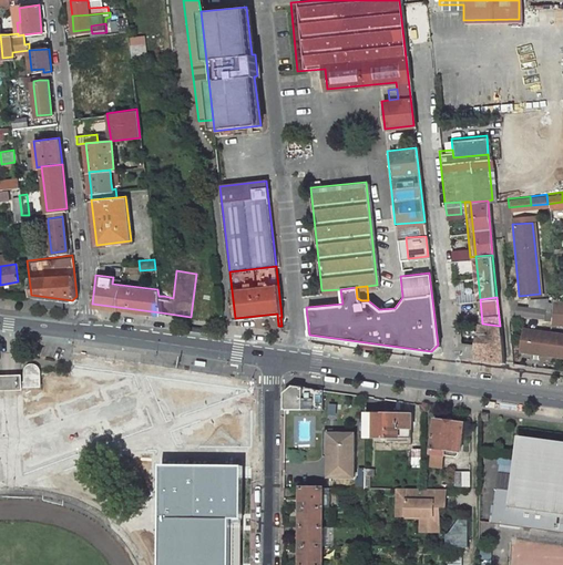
[(515,314),(542,318),(545,299),(529,300),(528,306),(517,305),(515,314)]
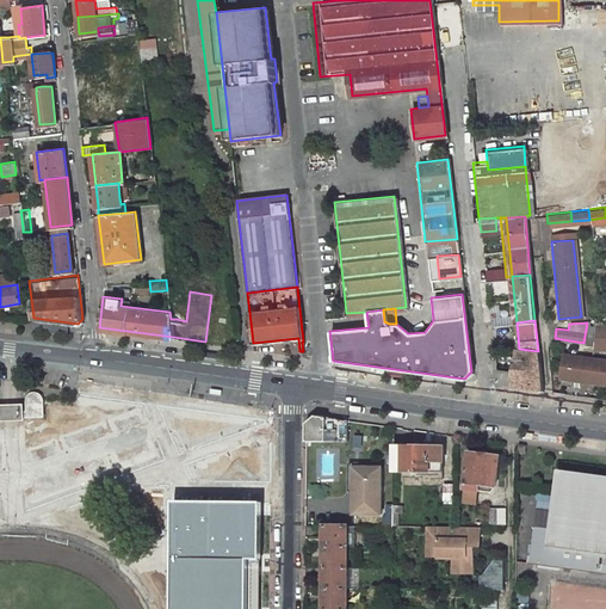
[(589,348),(605,348),(605,326),(591,327),(591,337),(589,337),(589,348)]
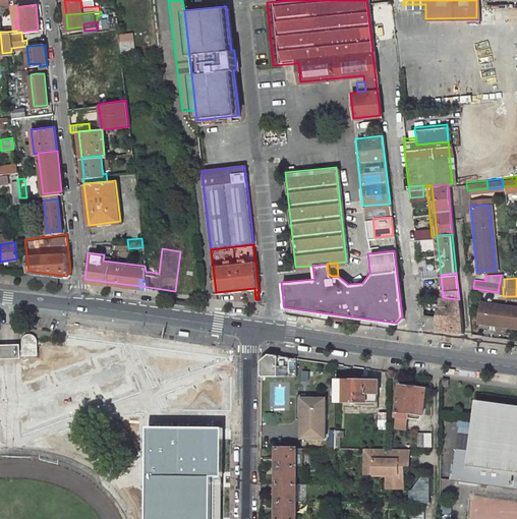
[(436,318),(436,319),(437,320),(437,328),(462,332),(459,299),(443,297),(440,297),(439,307),(437,307),(436,318)]
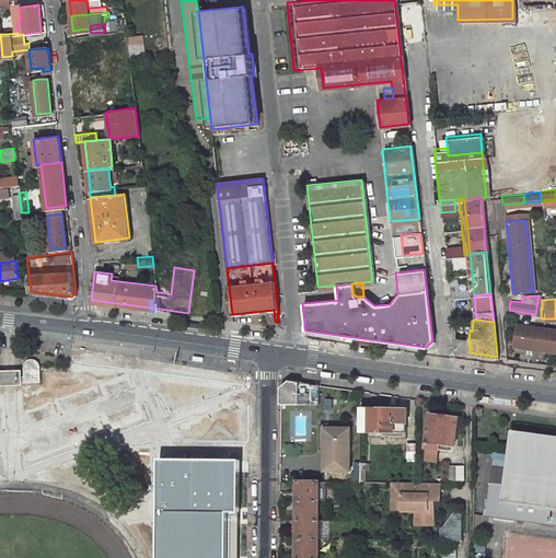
[(555,329),(517,324),(512,345),(555,350),(555,329)]
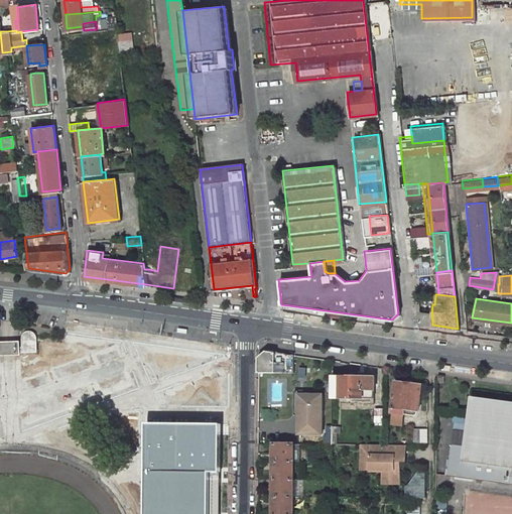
[(419,323),(432,325),(432,316),(431,315),(431,314),(418,313),(419,323)]
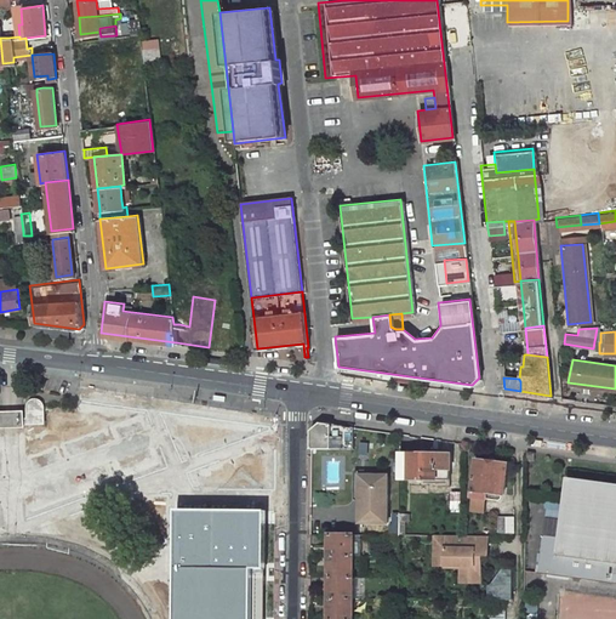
[(39,418),(39,407),(39,405),(39,403),(36,401),(33,399),(32,401),(29,402),(28,403),(27,405),(27,418),(39,418)]
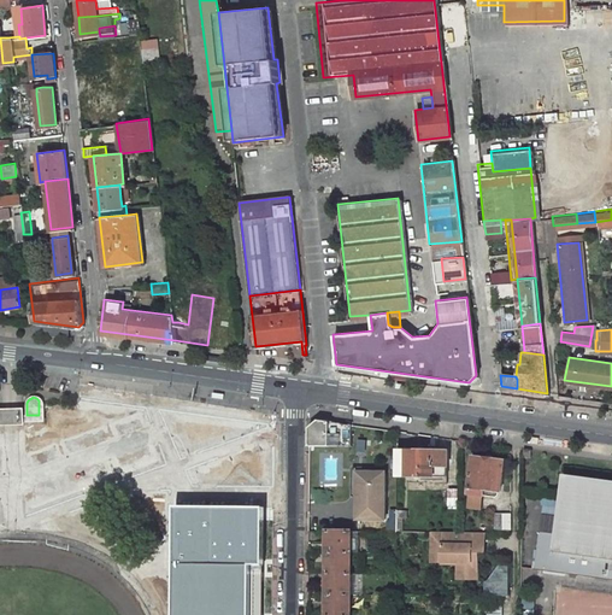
[(307,447),(347,449),(351,427),(317,422),(307,431),(307,447)]
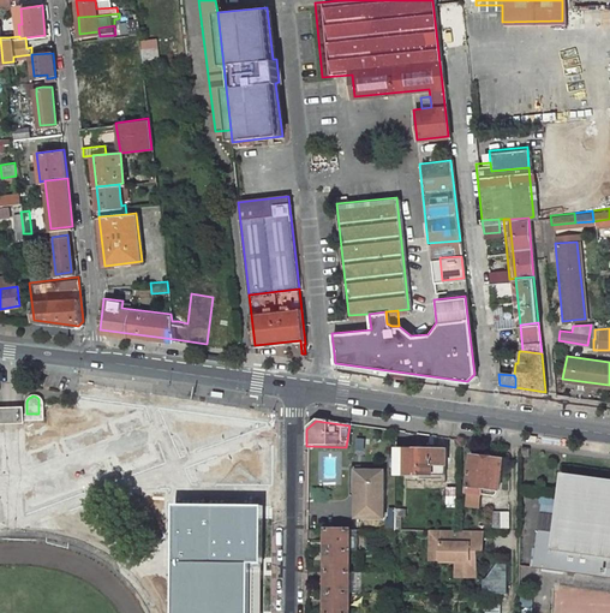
[(395,476),(435,477),(434,484),(446,484),(447,453),(428,452),(428,448),(416,447),(416,452),(395,451),(395,476)]
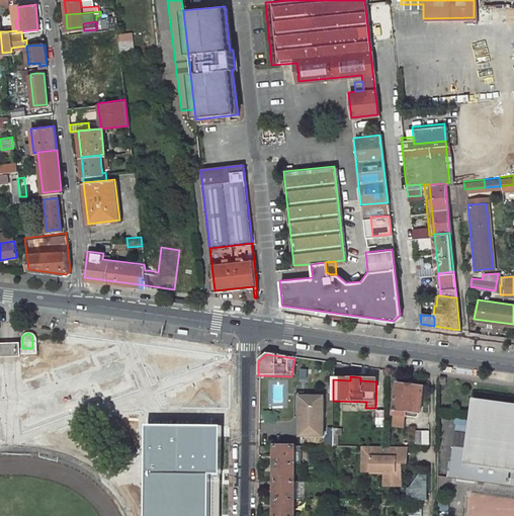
[(421,413),(424,387),(414,385),(399,383),(395,416),(412,417),(413,412),(421,413)]
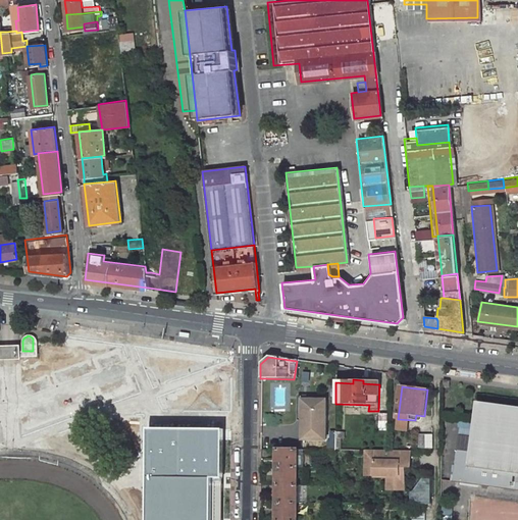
[(324,439),(325,399),(302,399),(302,438),(324,439)]
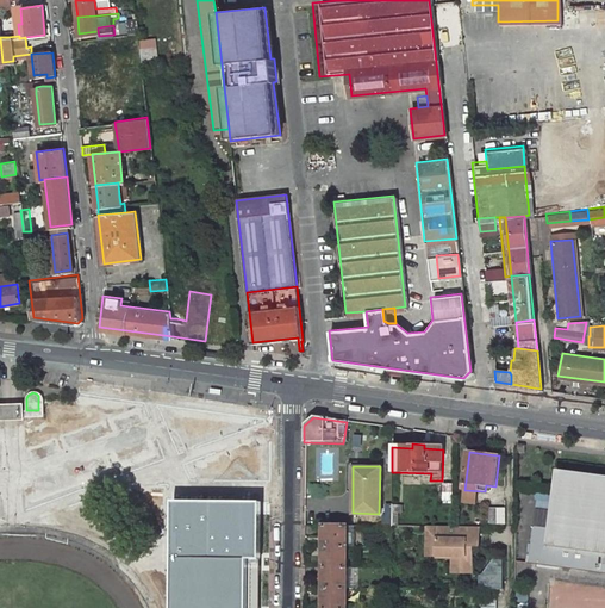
[(525,563),(604,572),(604,475),(555,469),(547,529),(530,526),(525,563)]
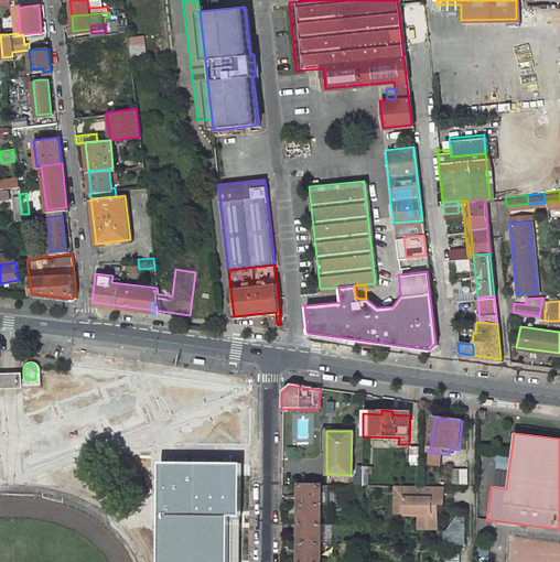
[(418,465),(419,449),(410,449),(409,464),(418,465)]
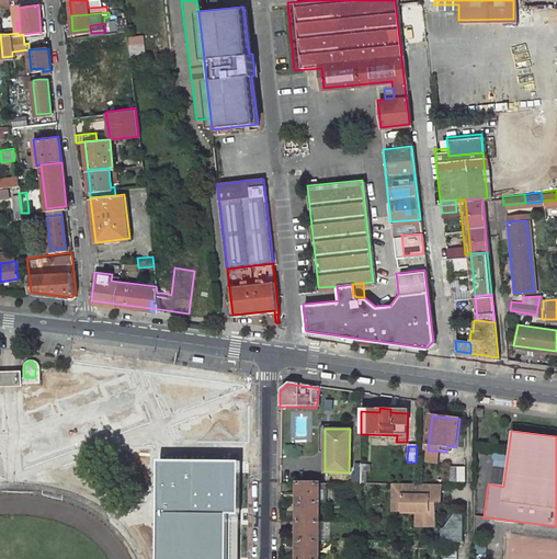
[(235,558),(236,457),(152,457),(150,558),(235,558)]
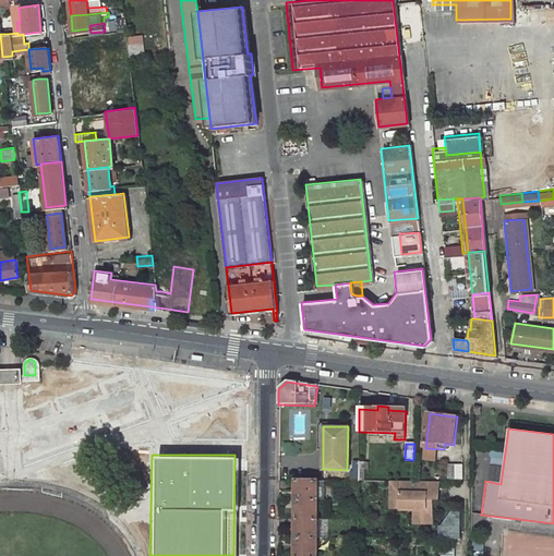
[(460,466),(444,466),(444,481),(460,481),(460,466)]
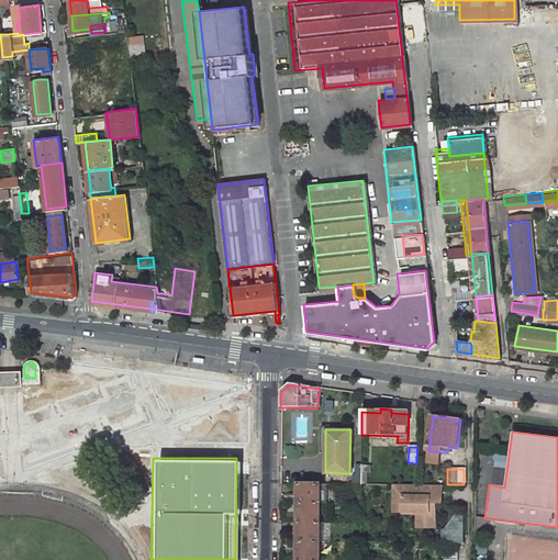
[(319,484),(296,484),(296,486),(292,486),(292,494),(296,495),(296,504),(317,504),(319,484)]
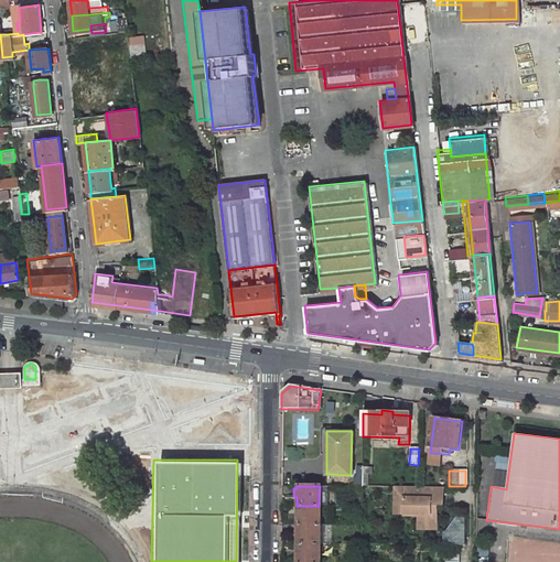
[(392,515),(402,515),(402,488),(392,488),(392,515)]
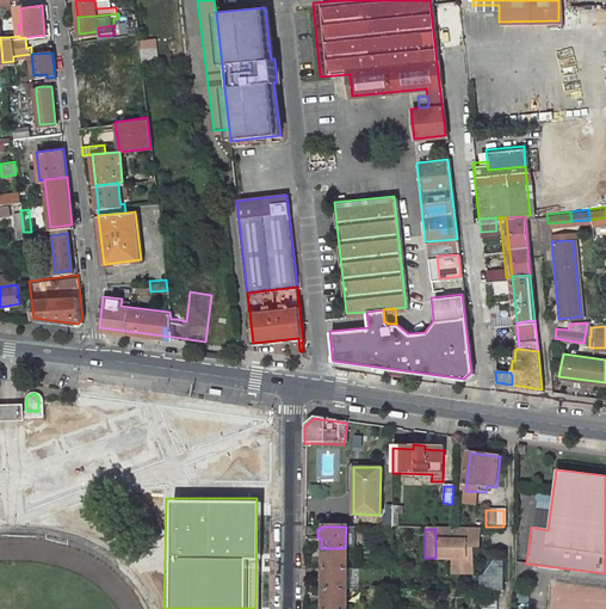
[(478,530),(436,529),(436,558),(453,558),(452,568),(471,570),(472,548),(478,548),(478,530)]
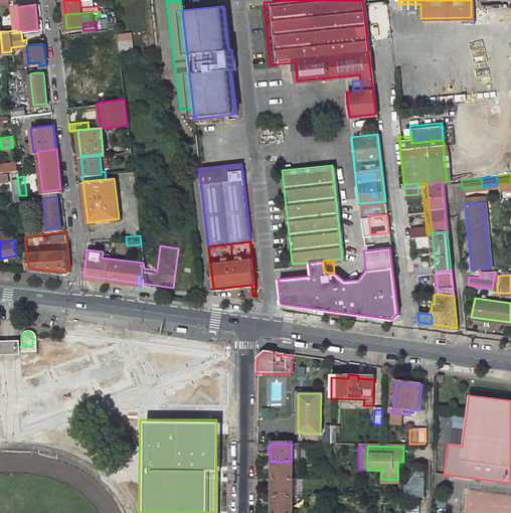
[(268,470),(268,477),(271,477),(271,479),(284,480),(291,480),(291,462),(271,462),(271,470),(268,470)]
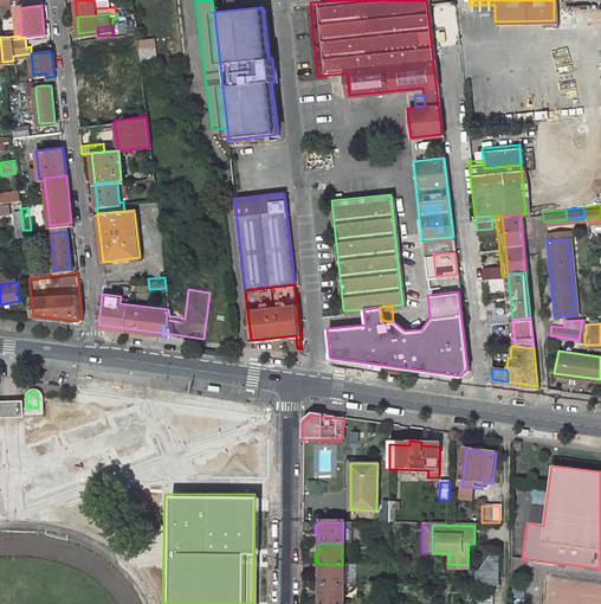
[(317,574),(317,586),(341,586),(342,565),(334,565),(318,564),(318,565),(315,565),(314,574),(317,574)]
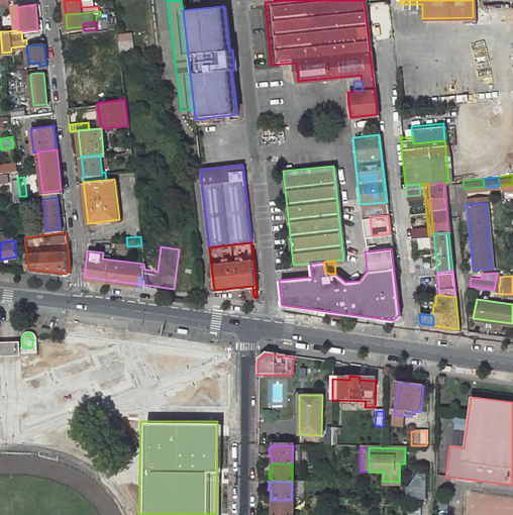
[(427,501),(426,490),(426,482),(421,482),(421,490),(405,490),(405,501),(427,501)]
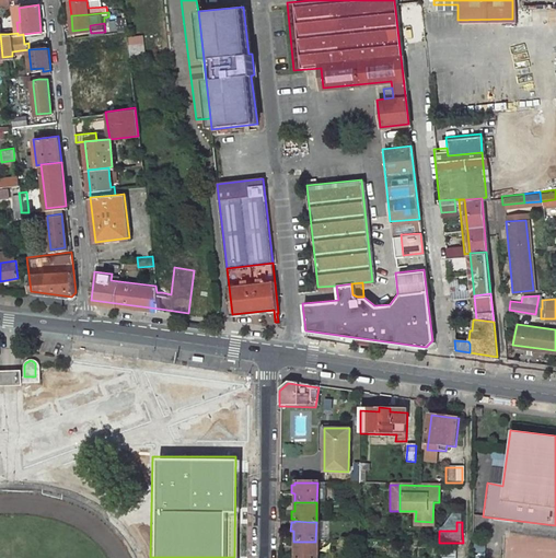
[(482,554),(482,539),(478,539),(478,537),(472,537),(472,554),(482,554)]
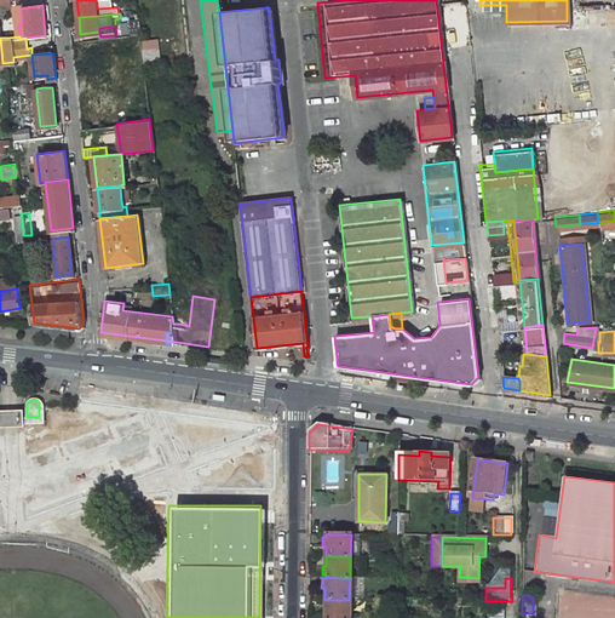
[(349,617),(349,600),(325,600),(325,610),(321,610),(320,617),(349,617)]
